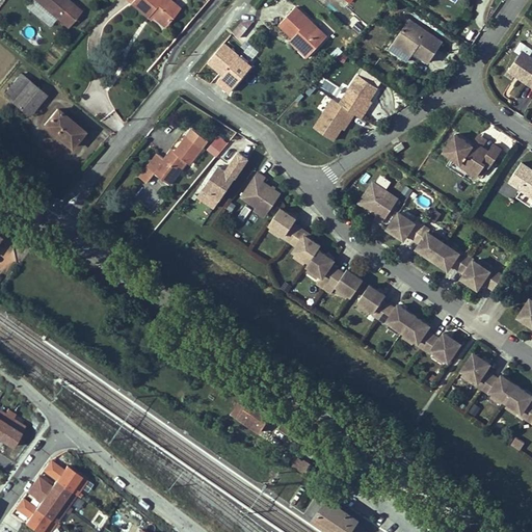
[(36,0),(68,25),(81,8),(70,0),(67,0),(65,0),(36,0)]
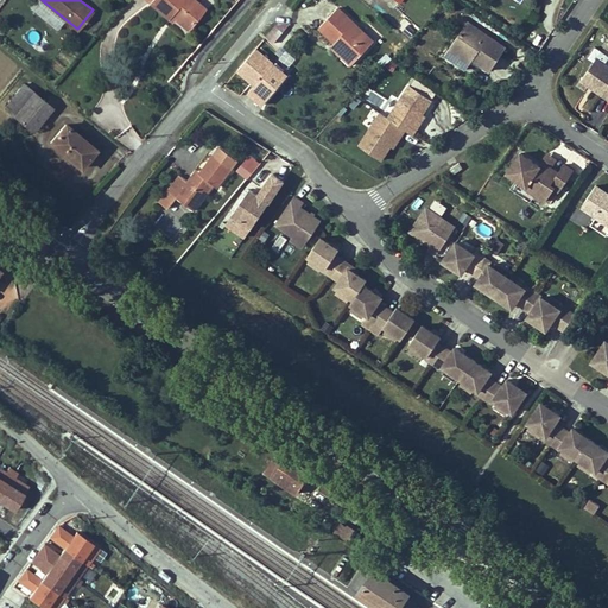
[(173,23),(185,35),(204,13),(189,0),(156,0),(149,8),(163,21),(166,18),(173,23)]
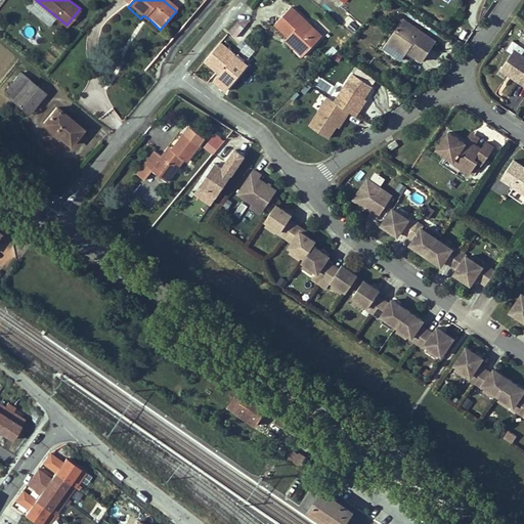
[(322,34),(292,4),(275,22),(290,36),(291,35),(307,50),(322,34)]
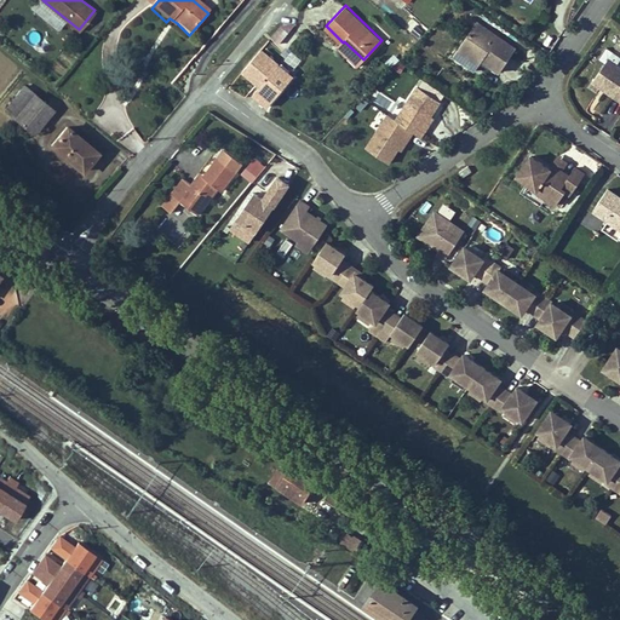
[(482,18),(476,27),(483,32),(489,23),(482,18)]
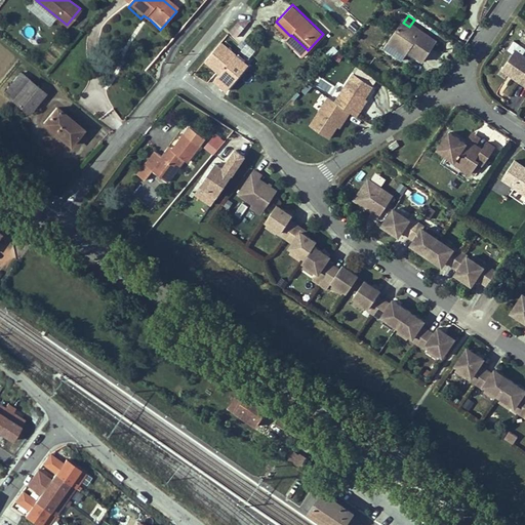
[(403,23),(388,45),(406,57),(412,48),(428,58),(441,38),(414,19),(409,27),(403,23)]
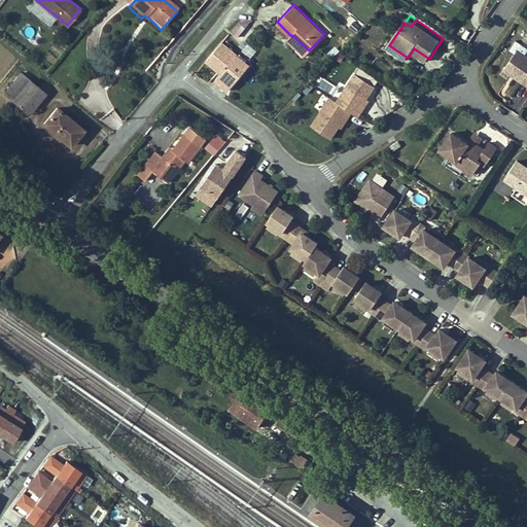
[(242,38),(250,29),(244,23),(235,33),(239,36),(242,38)]
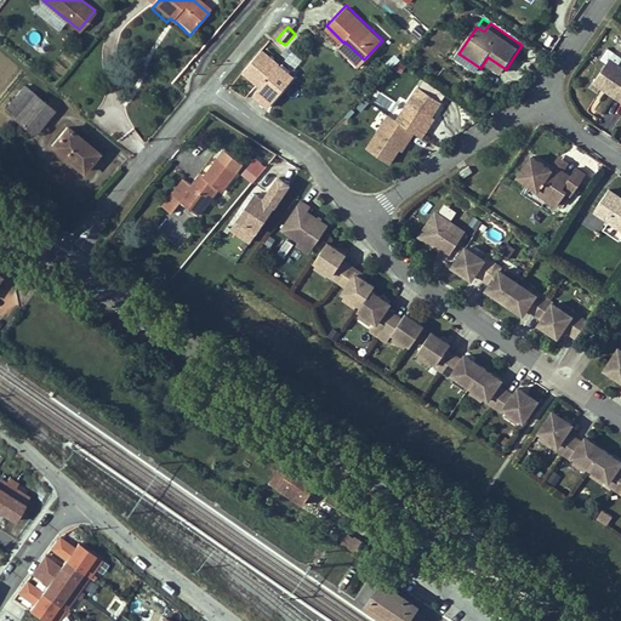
[(345,41),(343,43),(339,47),(359,66),(364,60),(345,41)]
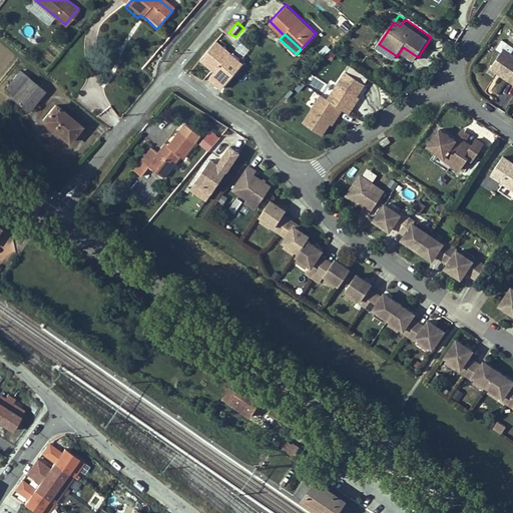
[(246,65),(220,42),(205,59),(219,72),(231,82),(246,65)]
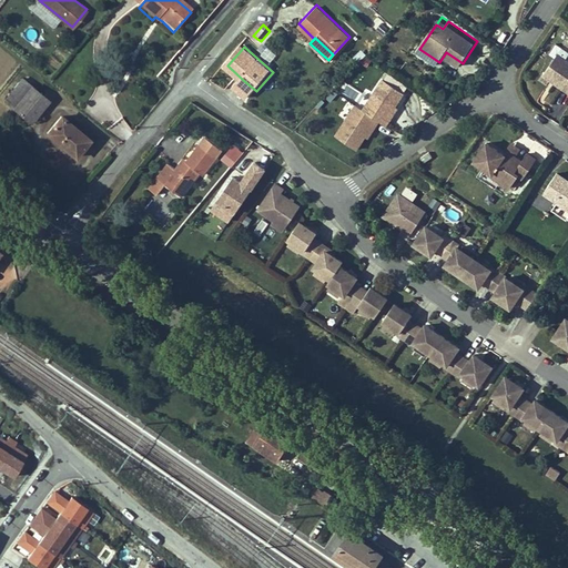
[(567,63),(556,56),(541,75),(549,81),(551,80),(556,83),(555,84),(567,94),(567,63)]
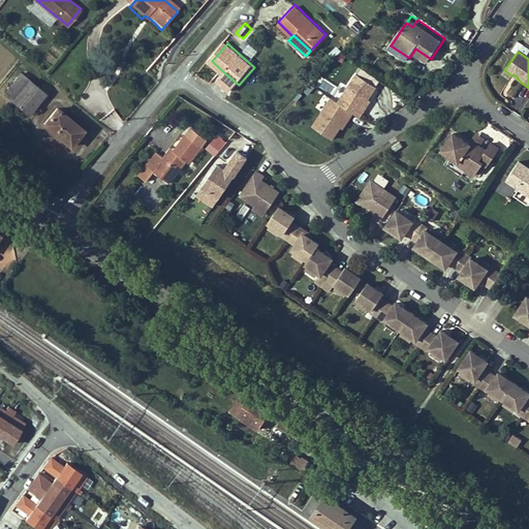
[(239,85),(226,74),(220,81),(234,92),(239,85)]
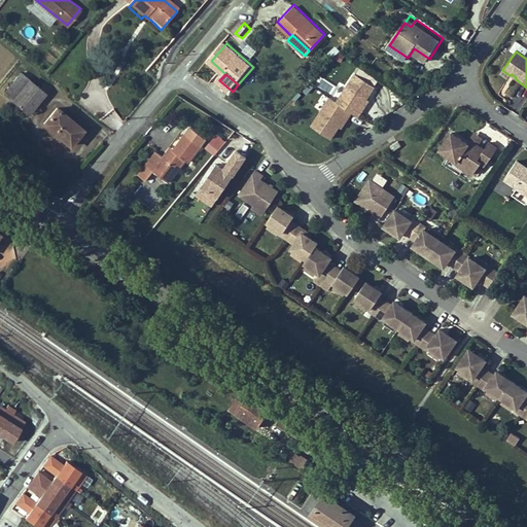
[(2,97),(27,117),(43,98),(18,76),(2,97)]
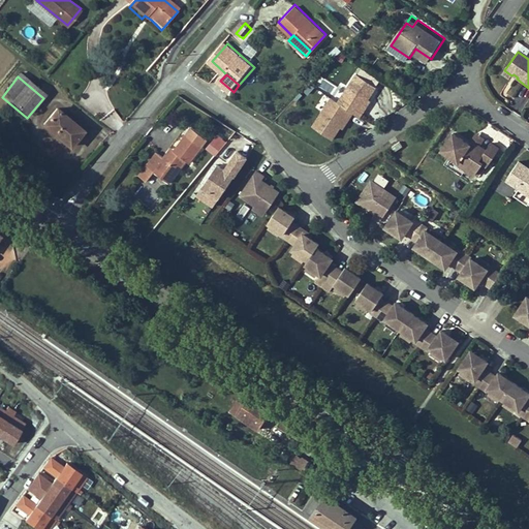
[(323,115),(313,129),(332,142),(340,130),(346,121),(349,123),(353,116),(360,121),(365,113),(363,112),(369,102),(377,90),(358,76),(339,105),(333,101),(323,115)]
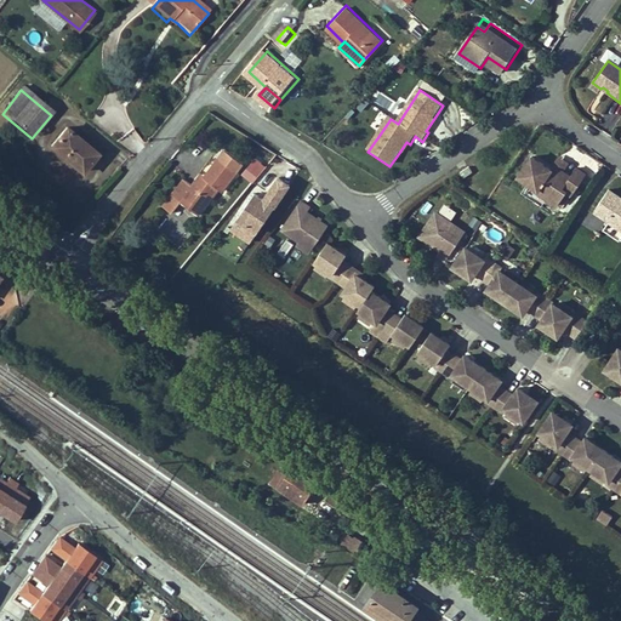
[(433,120),(426,131),(428,132),(436,123),(433,120)]
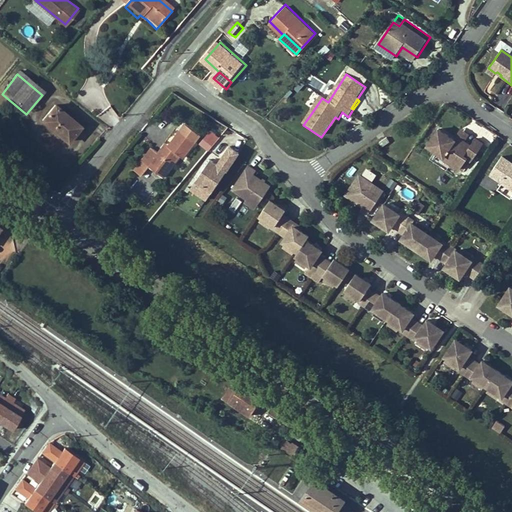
[(40,122),(66,145),(80,128),(54,106),(40,122)]
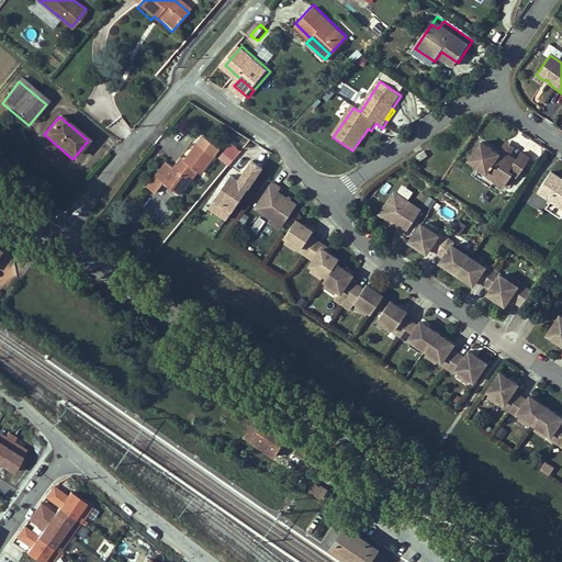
[(368,128),(361,138),(364,141),(371,131),(368,128)]
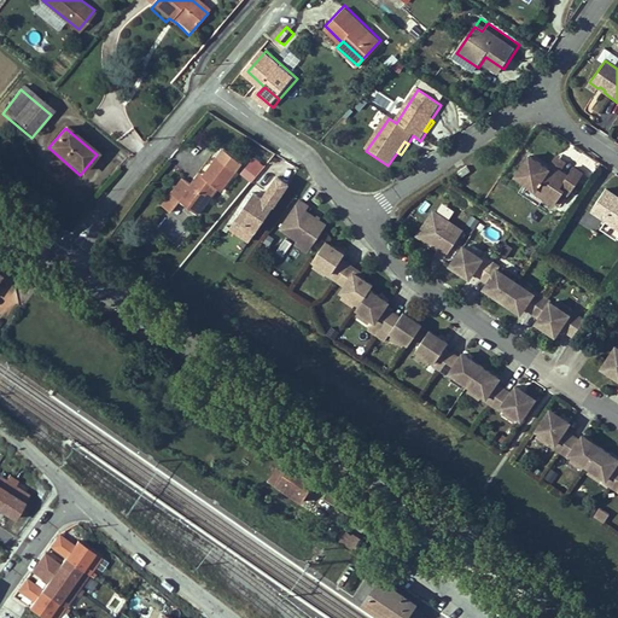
[(244,159),(228,146),(220,157),(204,178),(198,179),(193,185),(186,179),(173,196),(180,202),(185,194),(203,208),(220,186),(221,187),(223,187),(237,169),(244,159)]
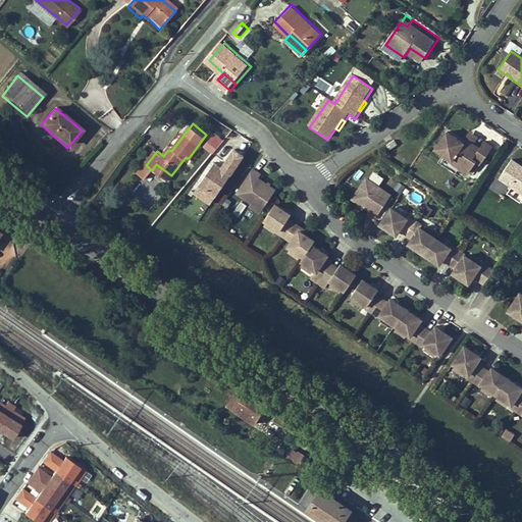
[(213,131),(202,145),(211,153),(222,139),(213,131)]
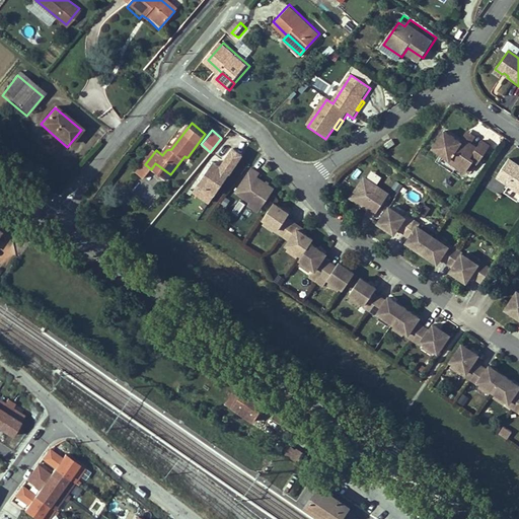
[(433,149),(441,155),(449,160),(447,161),(457,168),(465,173),(473,162),(477,164),(489,147),(480,142),(475,149),(462,140),(460,143),(444,133),(433,149)]
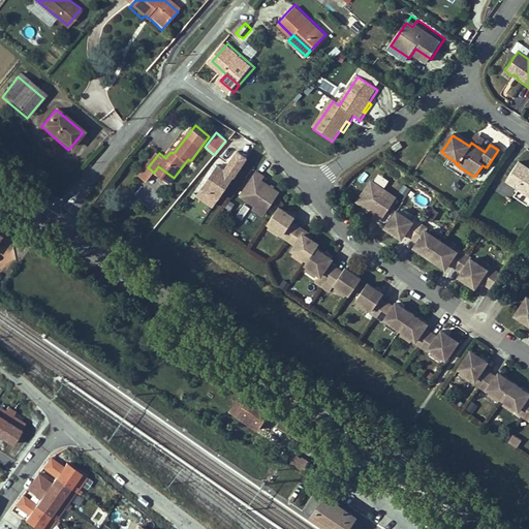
[(212,165),(196,186),(218,201),(246,162),(234,153),(220,172),(212,165)]
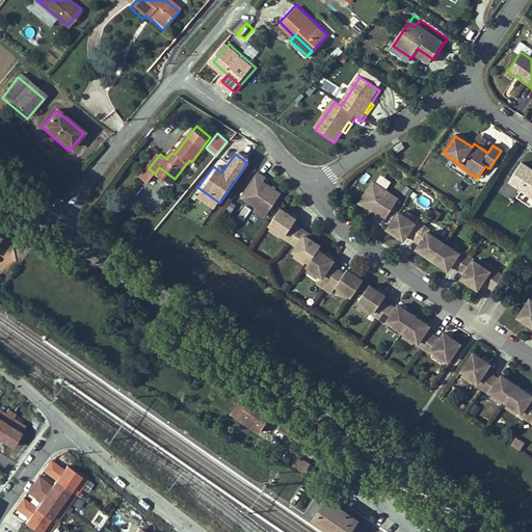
[(452,159),(447,167),(463,179),(469,173),(458,165),(460,164),(452,159)]
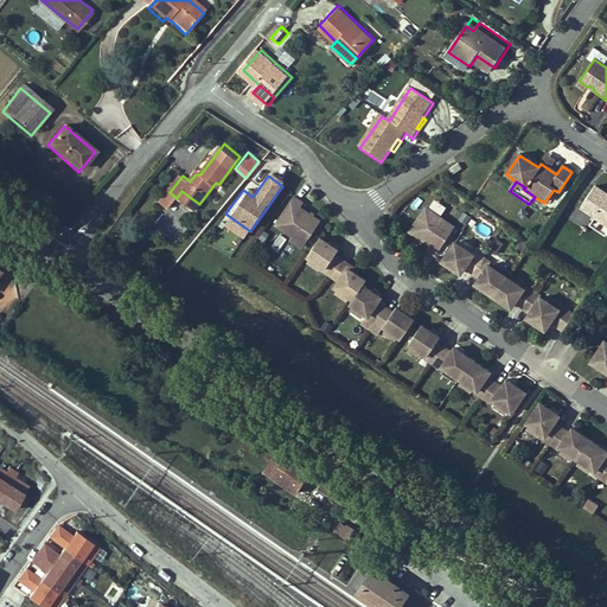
[(590,223),(606,235),(606,234),(606,190),(595,183),(580,205),(595,215),(590,223)]
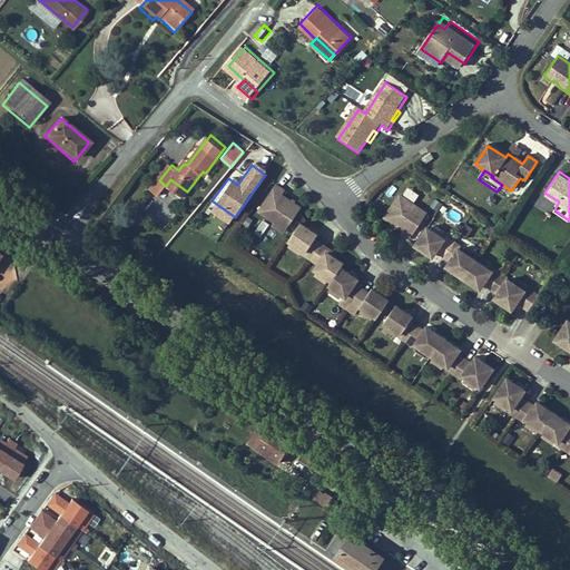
[(170,179),(166,186),(183,198),(187,192),(170,179)]
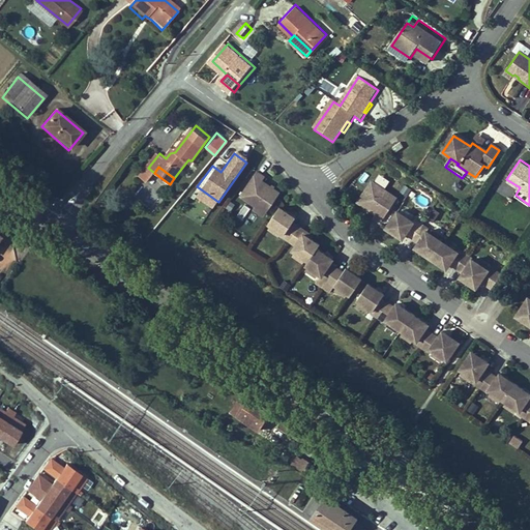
[(263,214),(276,195),(259,183),(262,179),(255,174),(238,198),(252,207),(263,214)]
